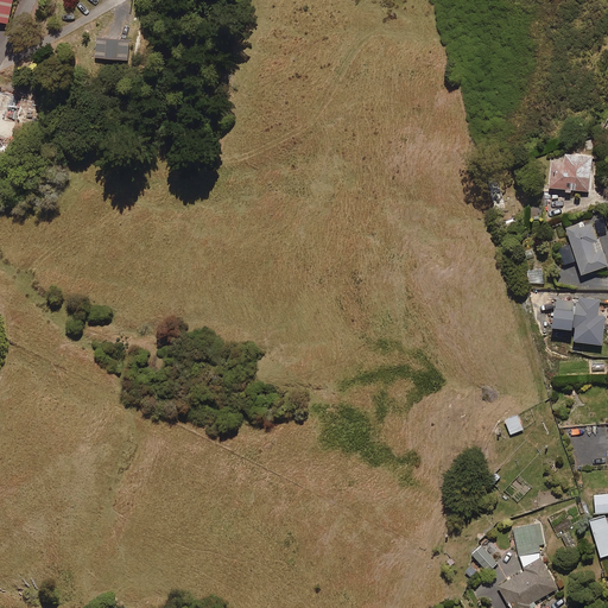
[(21,0),(0,0),(0,13),(19,18),(21,0)]
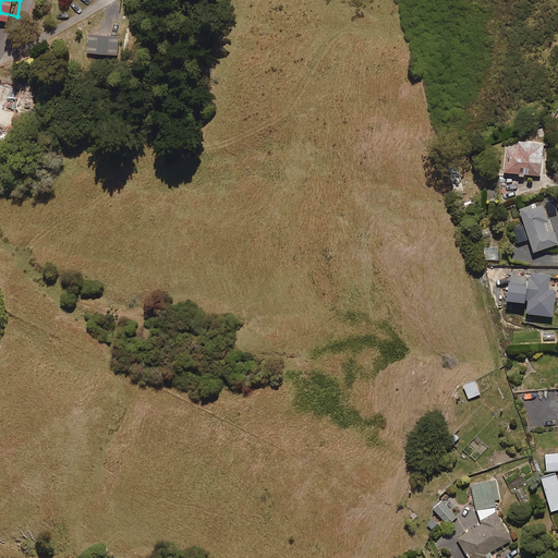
[(120,37),(91,35),(89,55),(118,57),(120,37)]
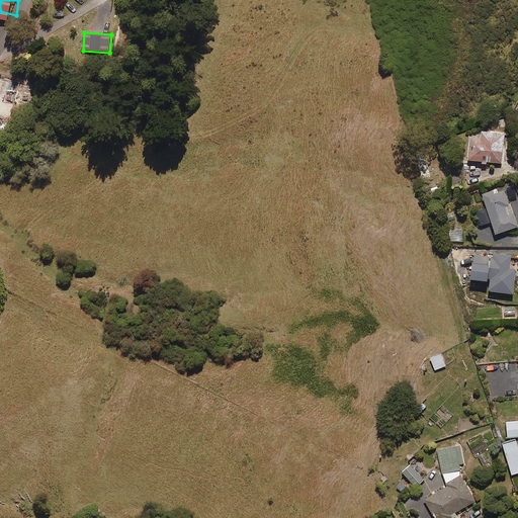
[(501,164),(504,134),(482,132),(480,139),(470,138),(467,161),(501,164)]
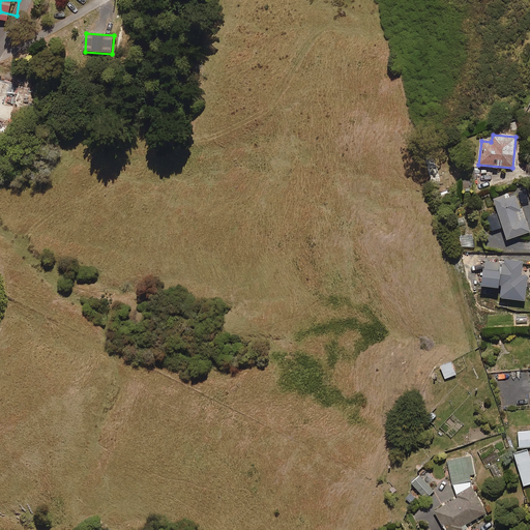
[(525,188),(518,189),(521,202),(527,201),(525,188)]
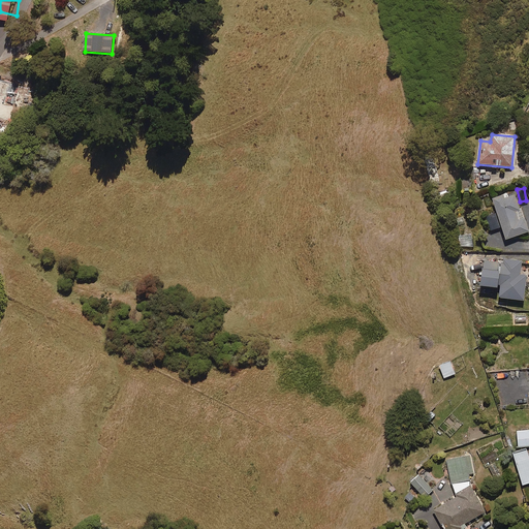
[(492,197),(505,240),(528,231),(528,229),(516,194),(508,196),(507,192),(492,197)]
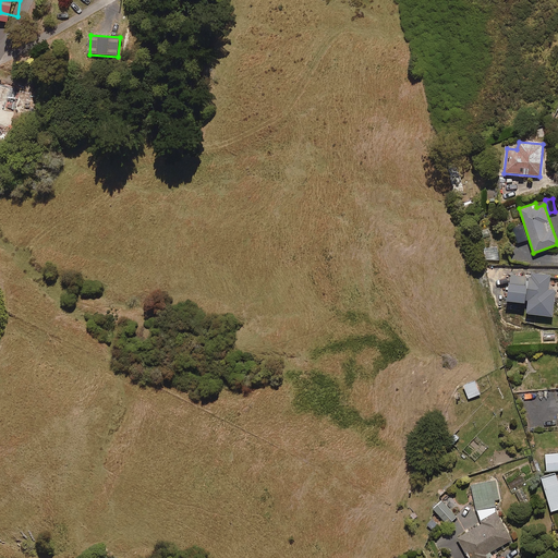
[(498,259),(497,245),(483,247),(484,262),(498,259)]
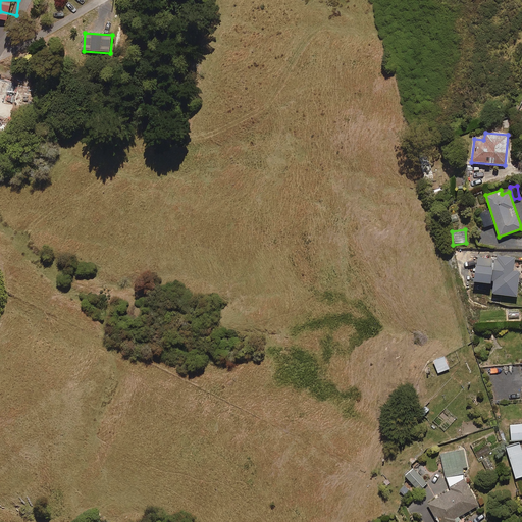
[(497,256),(492,293),(517,297),(520,271),(513,271),(515,257),(497,256)]
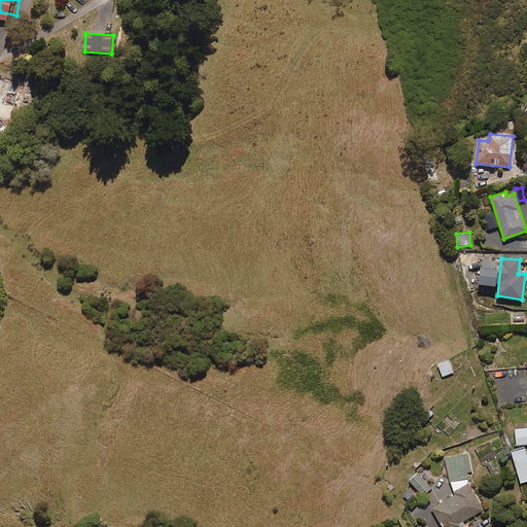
[(453,371),(448,358),(436,362),(442,376),(453,371)]
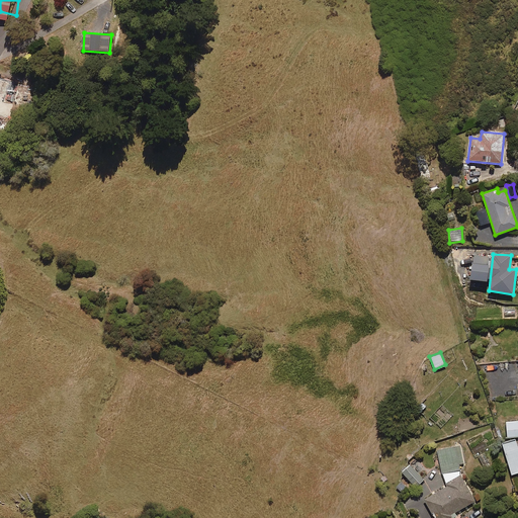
[(426,405),(420,400),(414,406),(419,411),(426,405)]
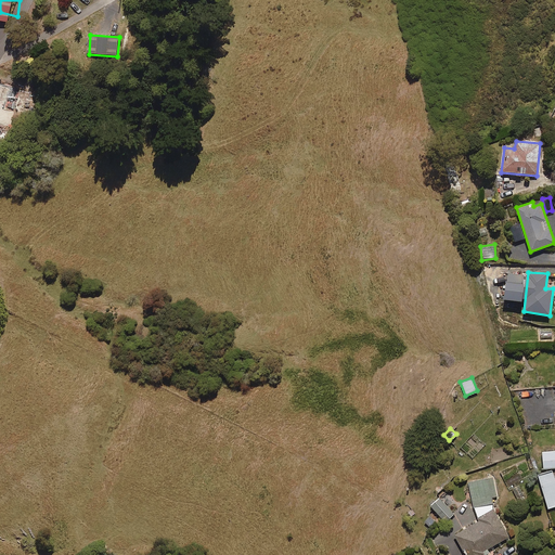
[(554,449),(542,450),(543,467),(554,466),(554,449)]
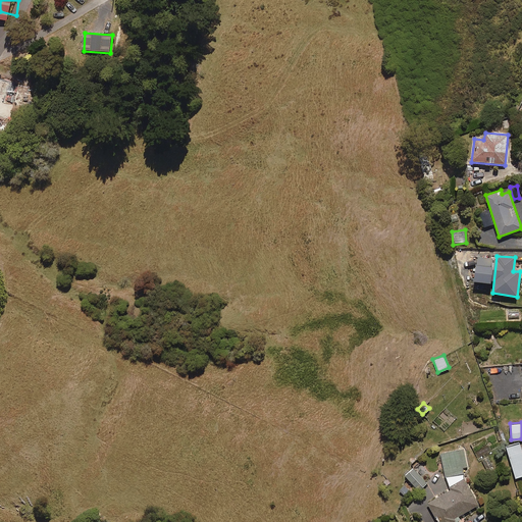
[(521,473),(521,451),(519,441),(506,445),(515,476),(521,473)]
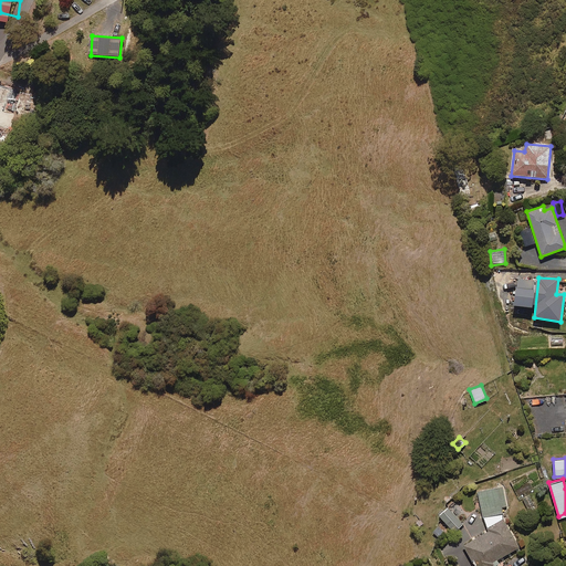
[(478,489),(486,530),(463,543),(475,565),(488,565),(499,561),(496,557),(519,546),(503,517),(503,506),(507,506),(502,485),(478,489)]
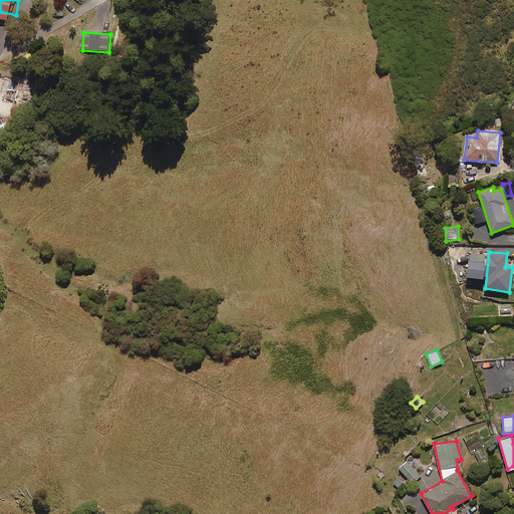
[(421,475),(406,459),(398,466),(413,482),(421,475)]
